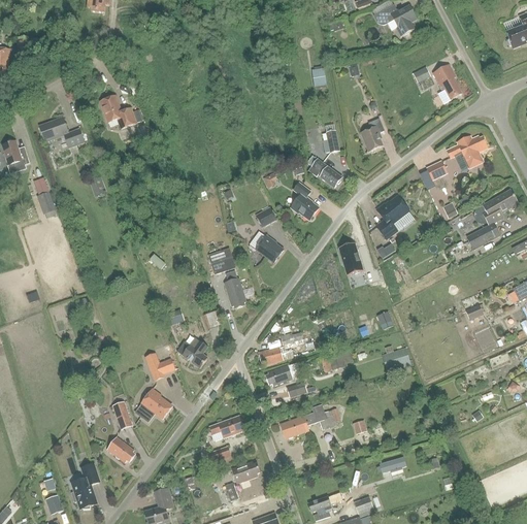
[(87,0),(87,6),(91,6),(91,9),(104,11),(105,3),(109,3),(109,0),(87,0)]
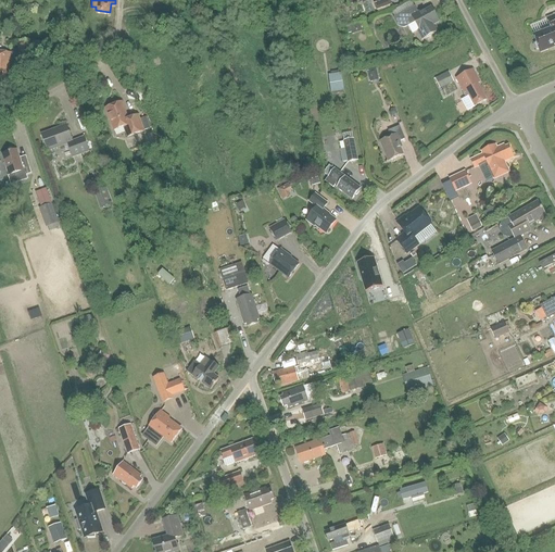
[(394,13),(393,14),(396,20),(398,22),(399,23),(400,24),(401,24),(403,24),(404,24),(405,24),(414,19),(418,26),(418,27),(423,35),(436,28),(431,22),(438,19),(430,4),(424,8),(423,7),(418,9),(415,2),(414,3),(414,2),(394,13)]
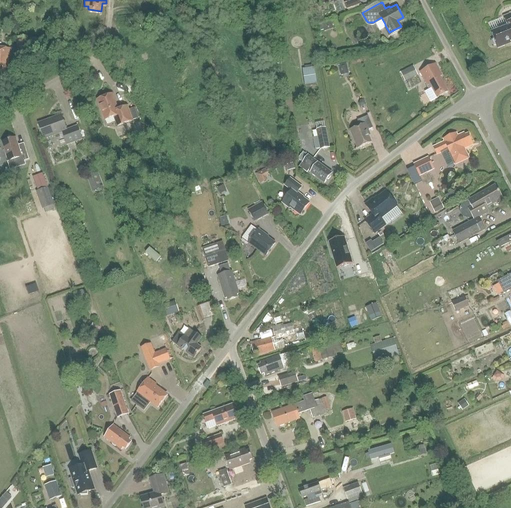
[(506,22),(490,28),(493,35),(491,37),(493,42),(496,42),(497,45),(510,40),(509,38),(510,37),(510,9),(502,13),(506,22)]
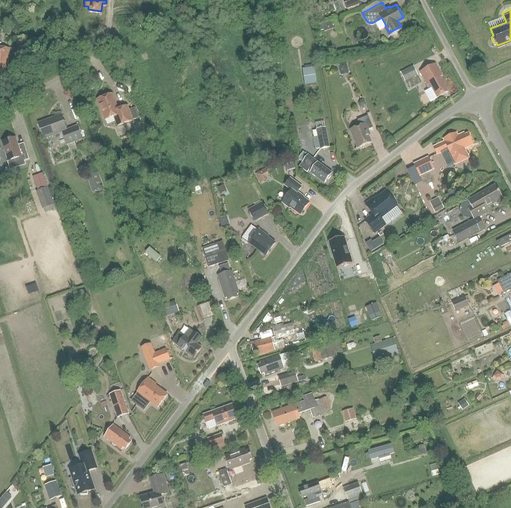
[(322,20),(325,27),(335,23),(333,16),(322,20)]
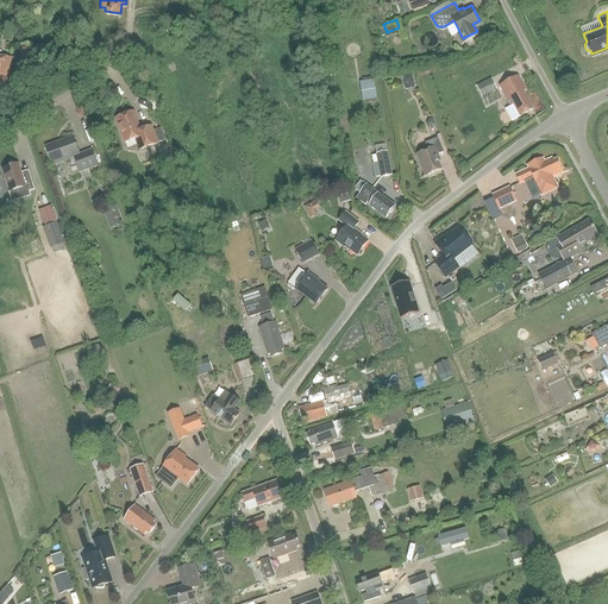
[(0,83),(5,85),(5,80),(10,80),(11,54),(0,54),(0,83)]
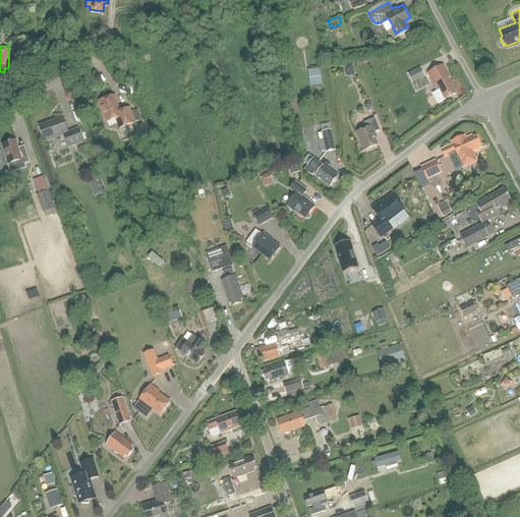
[(437,89),(439,88),(444,97),(455,91),(447,75),(449,74),(443,62),(426,70),(437,89)]
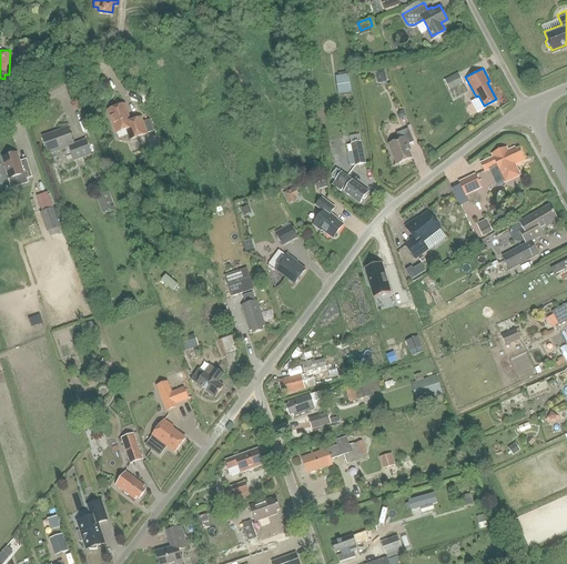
[(346,71),(334,73),(336,86),(348,83),(346,71)]
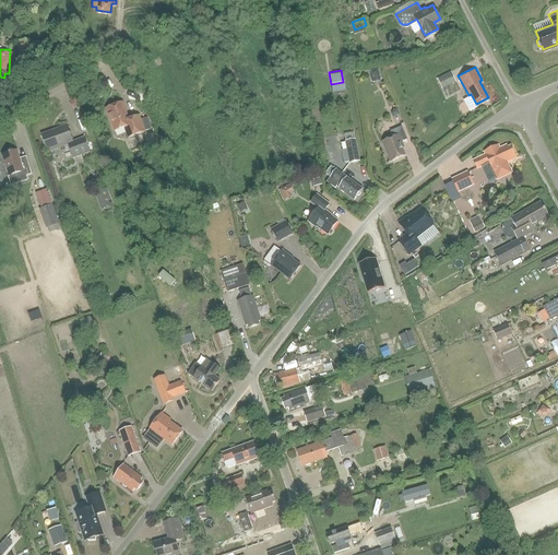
[(455,80),(450,70),(437,77),(442,86),(455,80)]
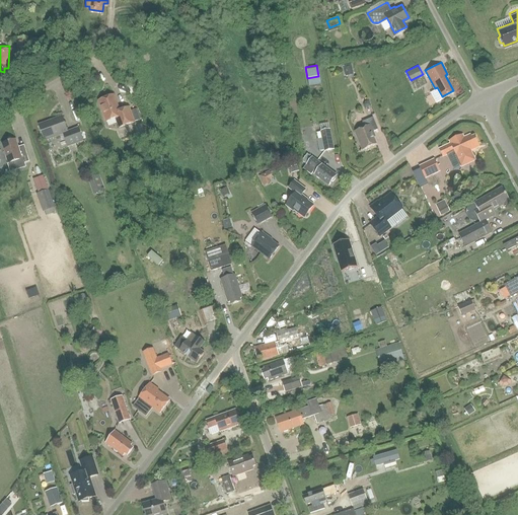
[(442,96),(437,87),(435,88),(430,90),(435,99),(442,96)]
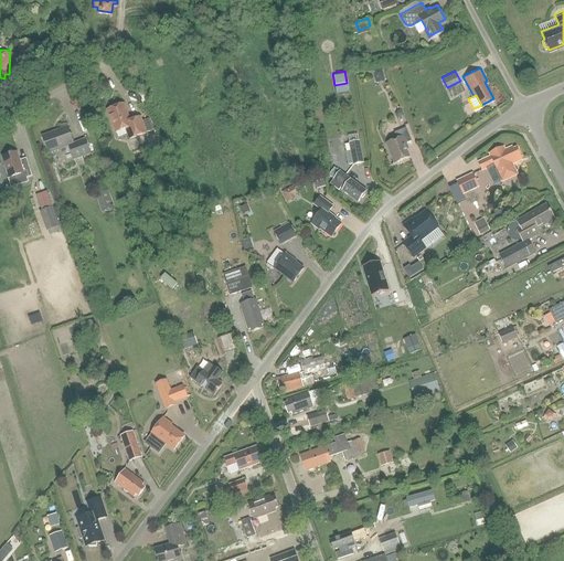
[(140,114),(130,118),(124,101),(107,107),(116,129),(125,126),(129,137),(146,130),(140,114)]
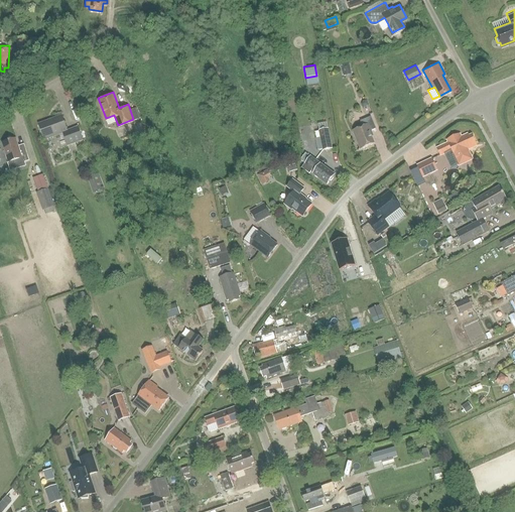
[(62,130),(67,129),(60,113),(38,122),(44,137),(62,130)]
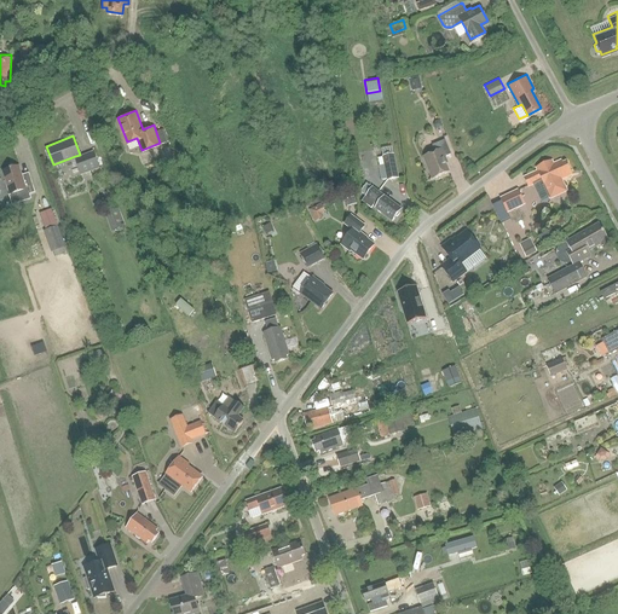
[(449,169),(443,155),(450,151),(444,137),(432,142),(434,149),(422,154),(432,177),(449,169)]
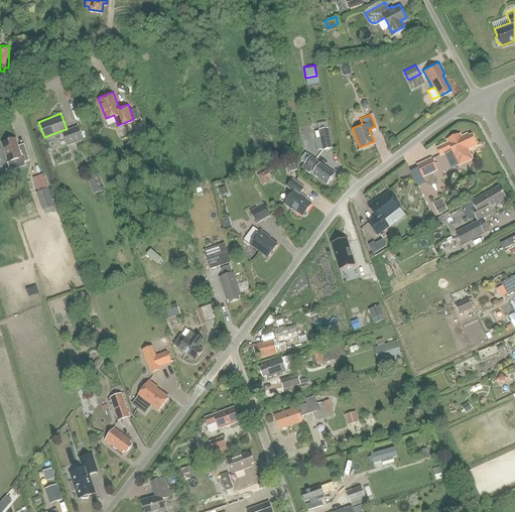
[(318,128),(323,147),(331,146),(328,126),(327,126),(326,121),(318,122),(319,127),(318,128)]
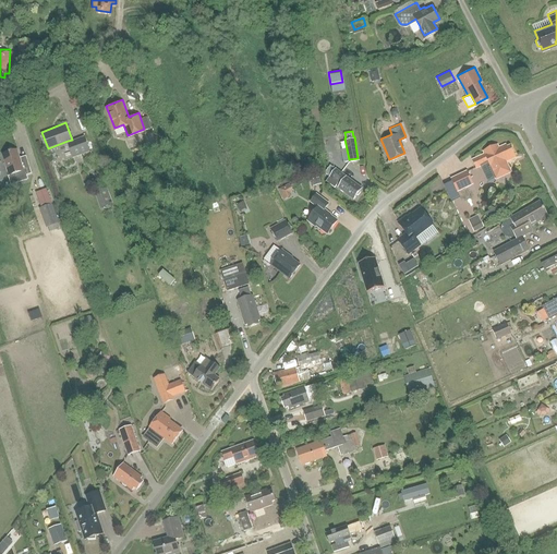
[(83,133),(73,136),(80,152),(89,148),(83,133)]
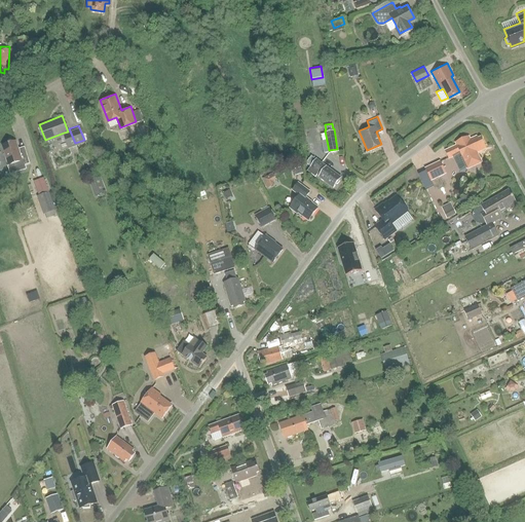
[(476,150),(485,146),(480,135),(477,136),(476,134),(470,137),(469,134),(455,140),(456,143),(445,148),(448,155),(459,151),(466,165),(480,159),(476,150)]
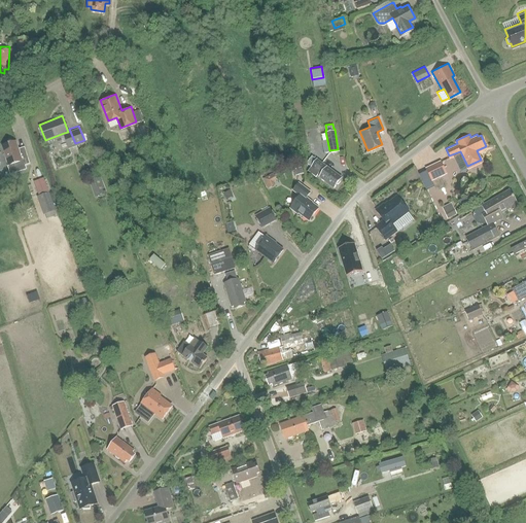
[(8,163),(22,159),(24,164),(30,162),(24,144),(19,146),(15,138),(2,143),(8,163)]
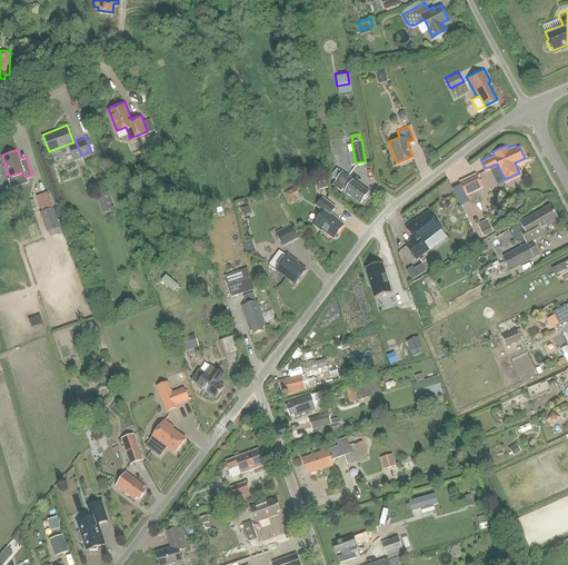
[(336,165),(330,172),(335,176),(338,172),(340,169),(336,165)]
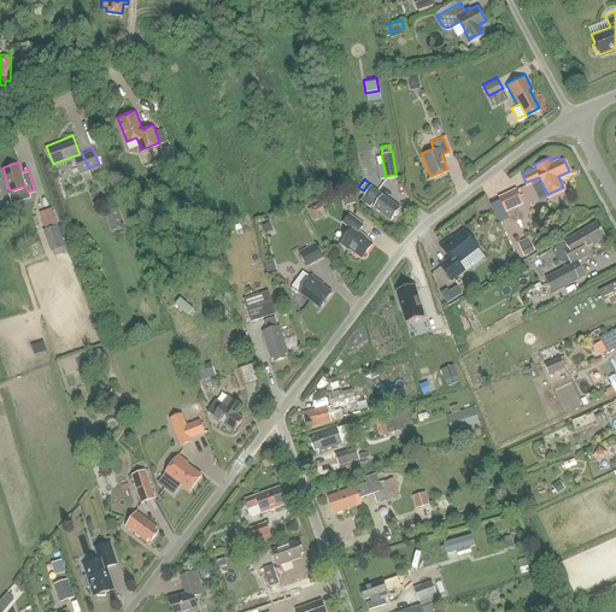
[(370,183),(364,193),(367,194),(373,199),(376,201),(374,205),(391,217),(399,205),(370,183)]
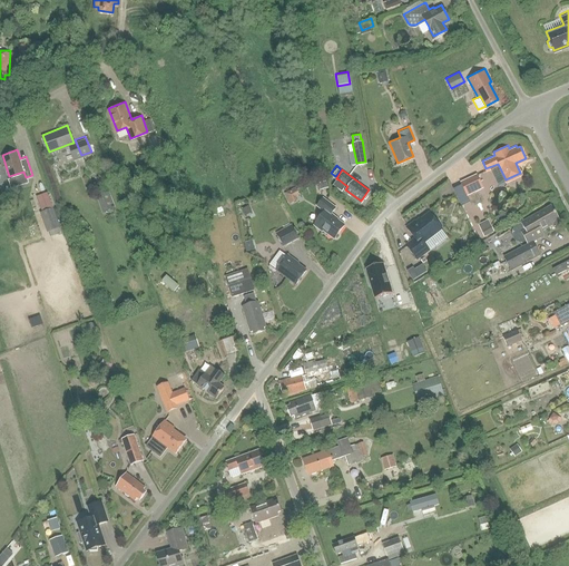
[(11,185),(27,181),(26,177),(25,173),(23,172),(9,176),(11,185)]
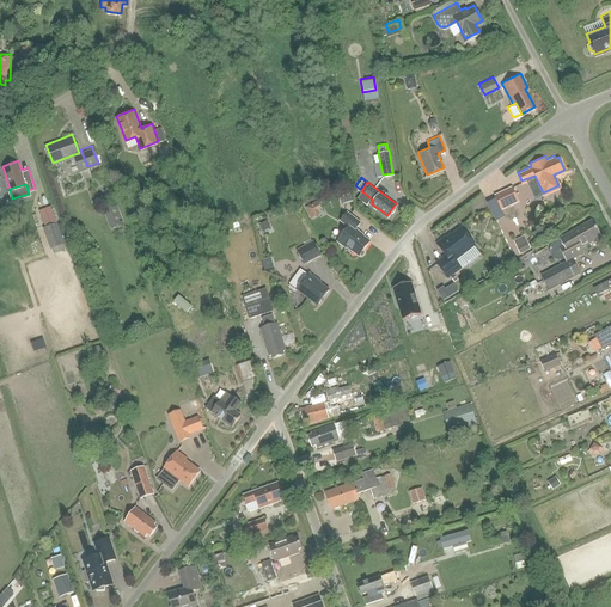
[(511,184),(494,192),(501,207),(518,198),(511,184)]
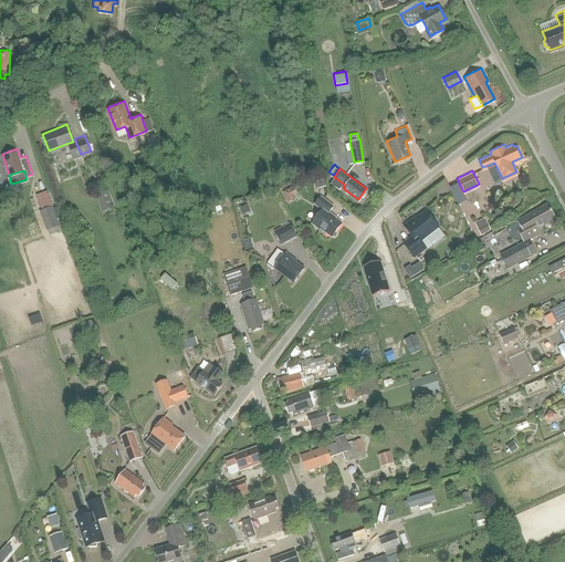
[(333,176),(330,180),(331,180),(338,187),(342,183),(336,178),(334,177),(333,176)]
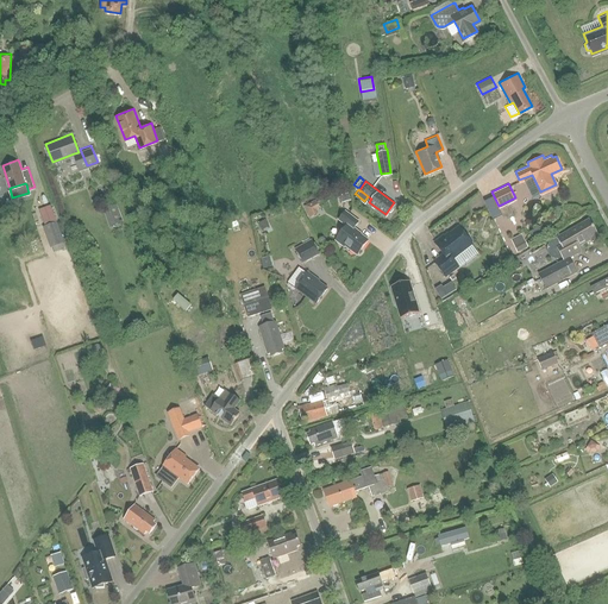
[(314,196),(304,202),(308,214),(314,211),(312,207),(314,206),(318,205),(314,196)]
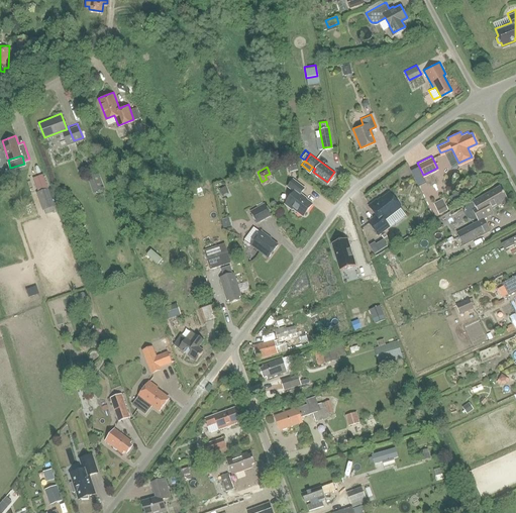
[(103,187),(97,171),(87,175),(92,190),(103,187)]
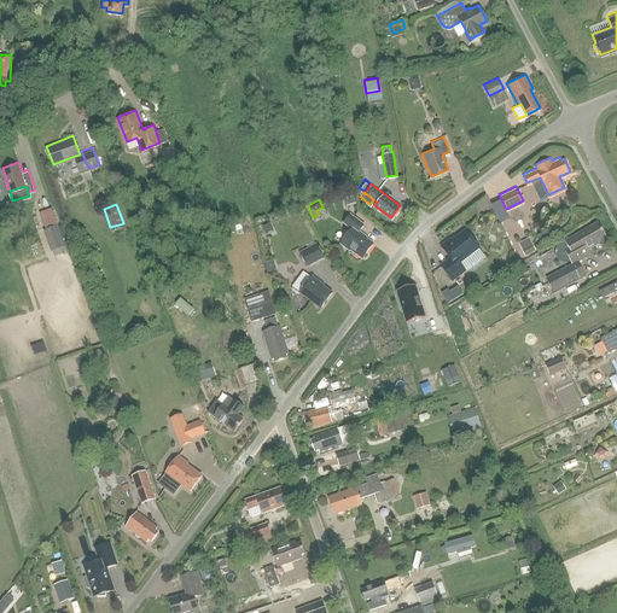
[(53,214),(51,205),(39,209),(42,219),(45,227),(44,227),(51,249),(53,249),(54,251),(54,252),(67,247),(58,222),(57,223),(53,214)]
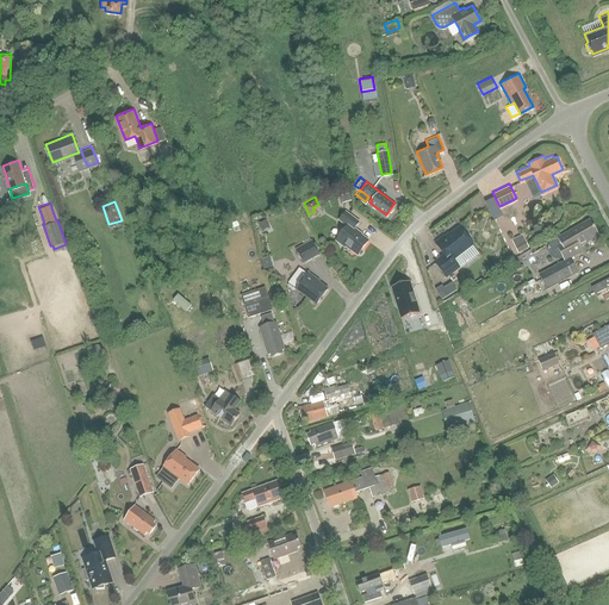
[(368,238),(356,229),(358,229),(354,225),(359,219),(346,209),(339,218),(347,224),(335,238),(345,245),(346,244),(358,254),(368,238)]
